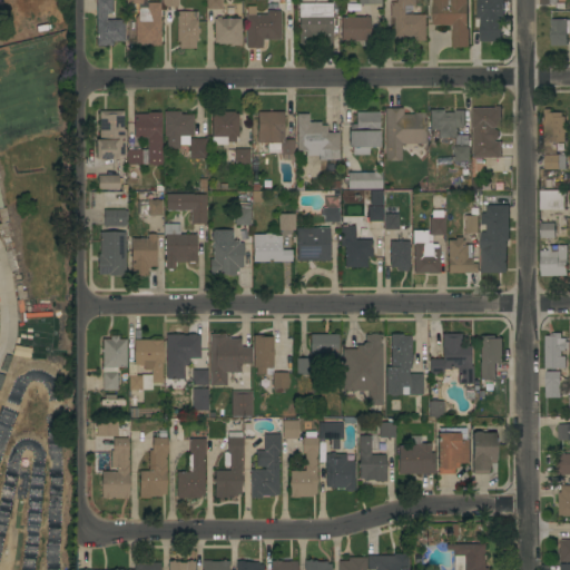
[(96,0),(111,0),(111,13),(106,13),(106,20),(124,20),(124,41),(111,41),(111,46),(96,46),(96,0)]
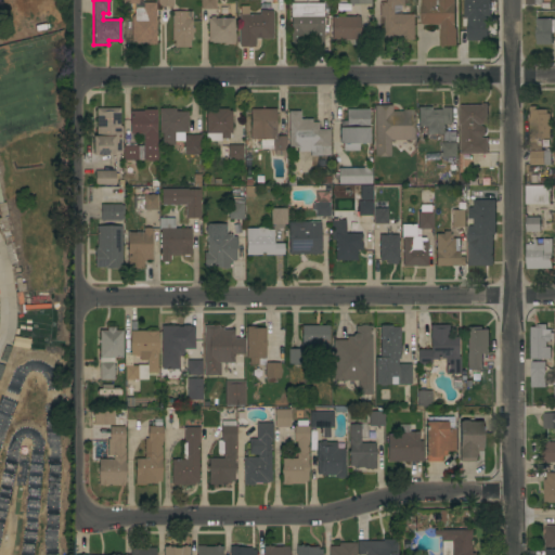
[(215,0),(215,9),(199,10),(199,0),(215,0)]
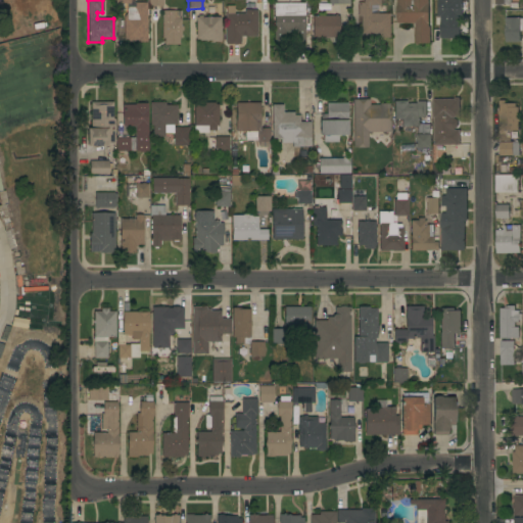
[(389,38),(376,38),(376,34),(361,34),(360,16),(358,16),(358,2),(363,2),(363,0),(378,0),(378,5),(370,5),(370,13),(388,13),(389,38)]
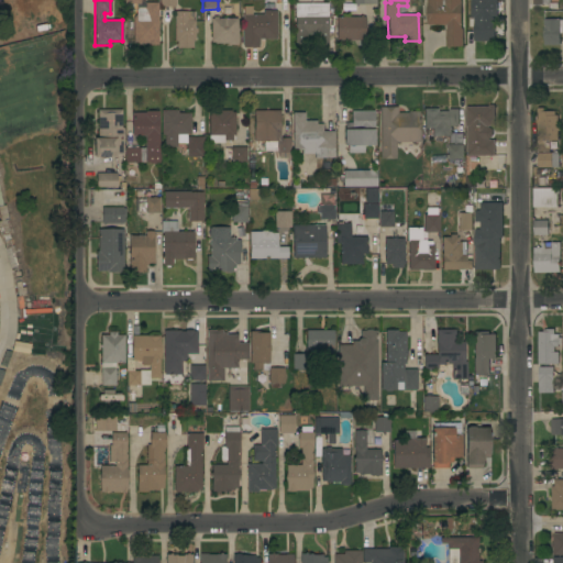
[(428,0),(462,0),(462,30),(463,30),(463,46),(446,46),(446,30),(448,30),(448,25),(428,25),(428,0)]
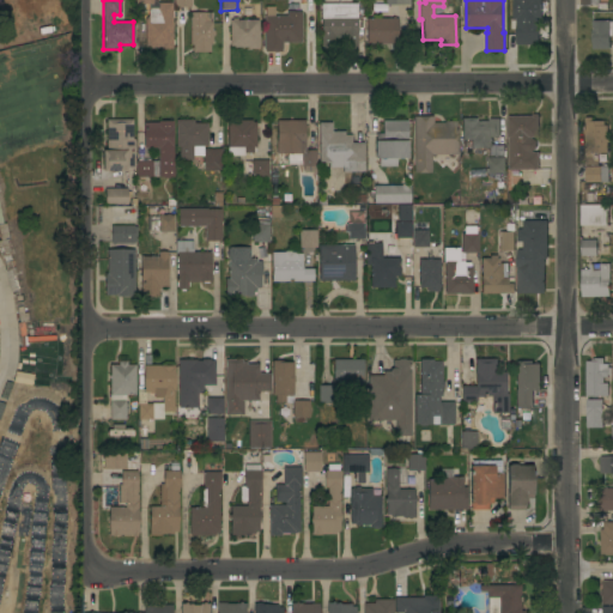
[(514,18),(514,0),(541,0),(541,24),(539,24),(539,46),(517,44),(517,18),(514,18)]
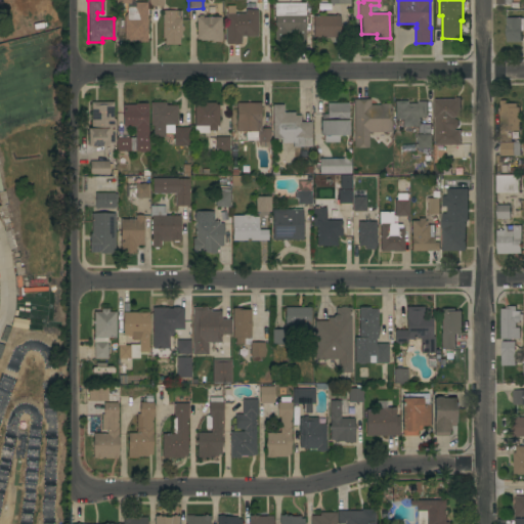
[(146,42),(137,42),(137,40),(124,40),(124,16),(126,16),(126,7),(133,7),(133,6),(135,6),(135,2),(146,2),(146,42)]
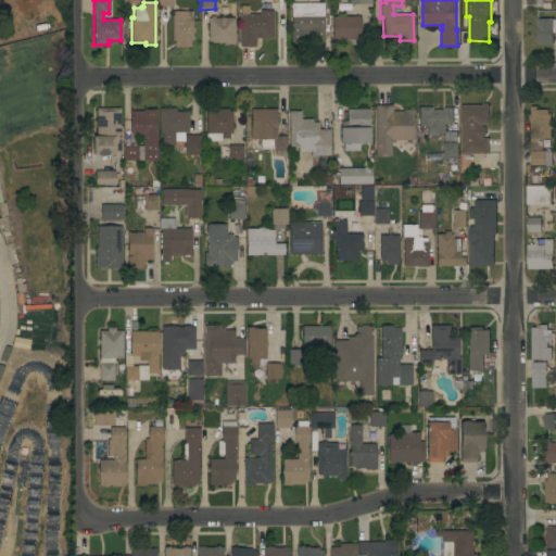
[(324,3),(324,47),(311,47),(311,34),(302,34),(302,47),(291,47),(291,3),(324,3)]
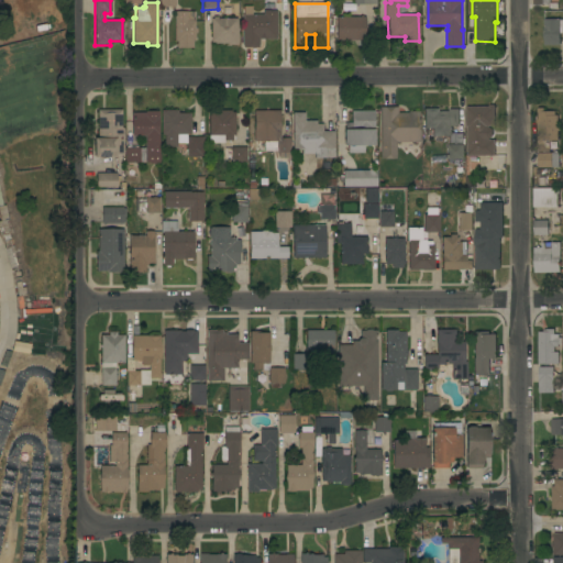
[(174,12),(194,11),(194,29),(196,29),(196,33),(195,33),(195,41),(192,41),(192,48),(176,48),(176,41),(174,41),(174,12)]
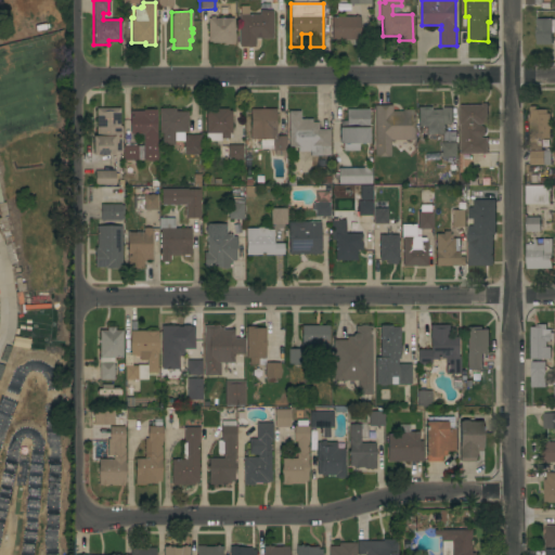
[(272,38),(255,38),(255,47),(239,47),(239,14),(259,14),(259,11),(272,11),(272,38)]
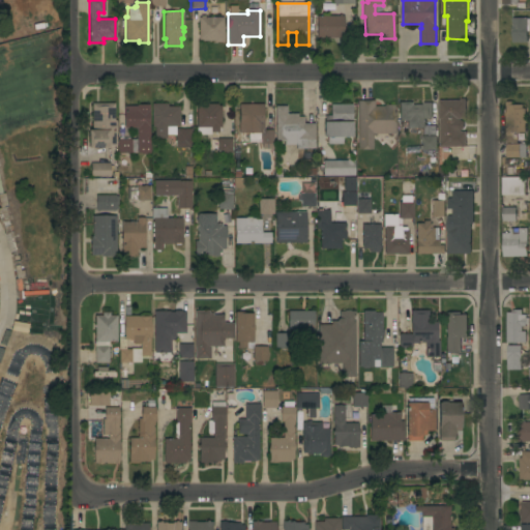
[(223,42),(213,42),(213,41),(201,41),(201,39),(198,39),(198,18),(200,18),(200,16),(204,16),(204,18),(223,18),(223,42)]
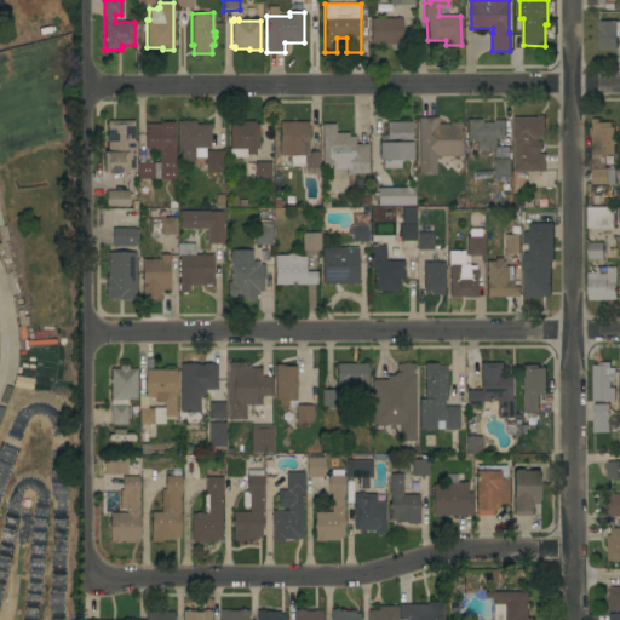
[(369,18),(402,18),(402,45),(369,45),(369,18)]
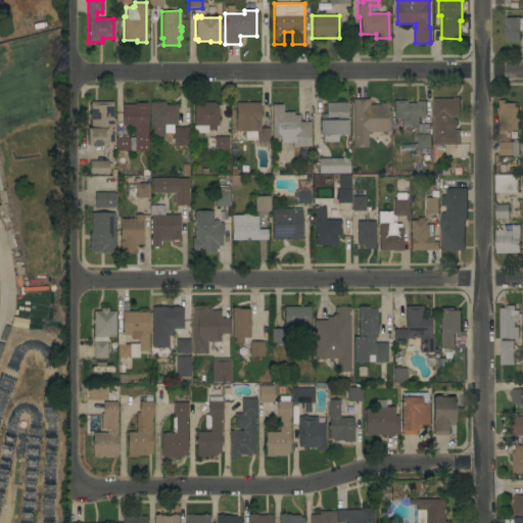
[(506,42),(506,17),(520,17),(520,18),(522,18),(522,31),(520,31),(520,42),(506,42)]
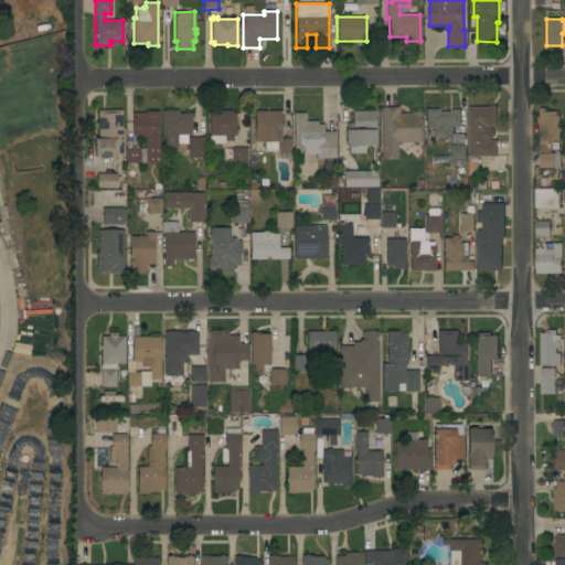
[(469,127),(468,127),(468,107),(491,107),(491,106),(497,106),(497,127),(491,127),(491,128),(494,130),(494,137),(491,140),(497,140),(497,157),(469,157),(469,127)]
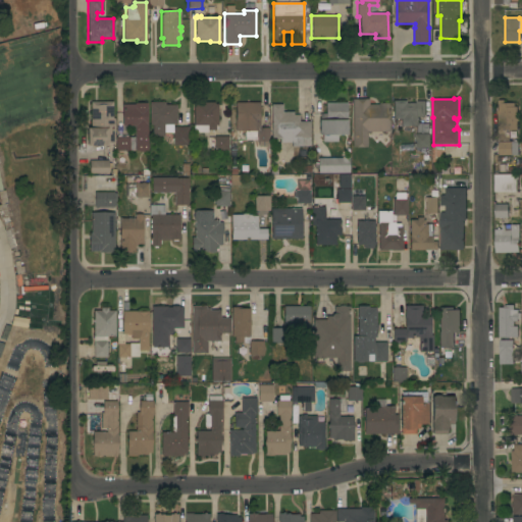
[(352,99),(368,99),(368,105),(378,105),(378,103),(388,103),(388,132),(366,132),(367,147),(352,147),(352,99)]
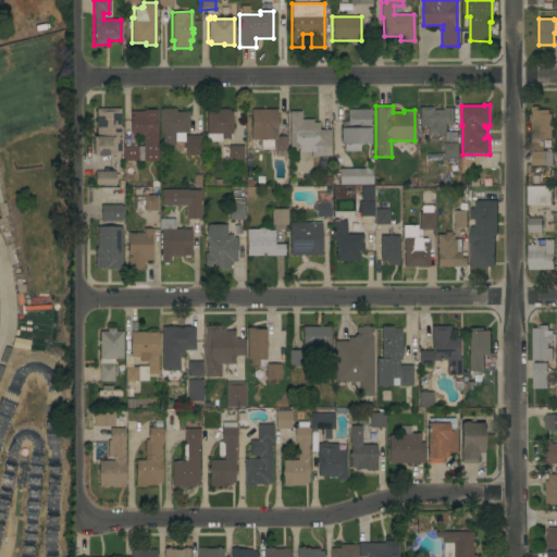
[(455,125),(447,125),(447,134),(428,134),(428,127),(419,127),(419,107),(429,107),(429,110),(445,110),(445,109),(455,108),(455,125)]
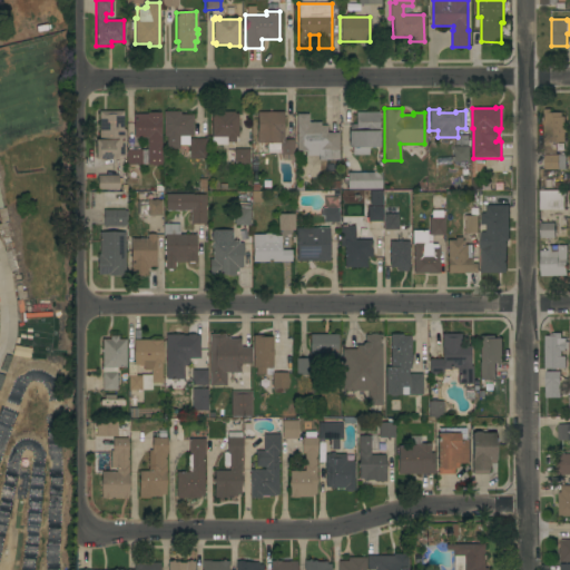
[(566,128),(568,128),(568,133),(566,133),(566,143),(557,143),(557,155),(544,155),(544,109),(551,109),(551,112),(562,112),(562,117),(566,117),(566,128)]
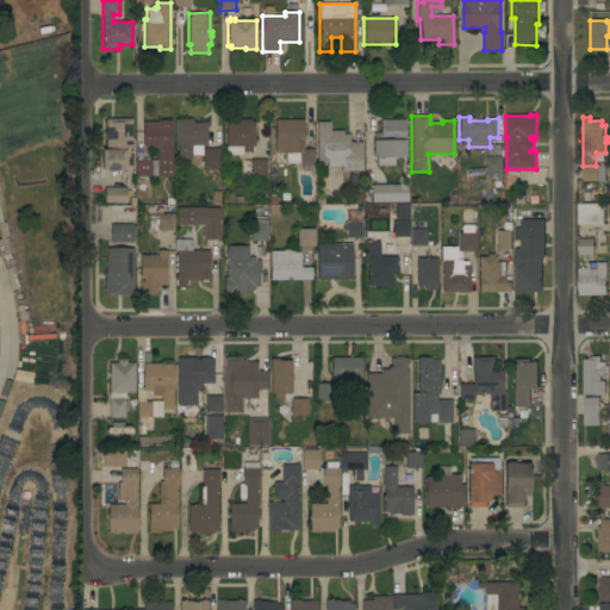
[(134,170),(130,170),(130,168),(124,168),(124,170),(101,170),(101,149),(105,149),(105,119),(131,119),(131,138),(132,138),(134,170)]
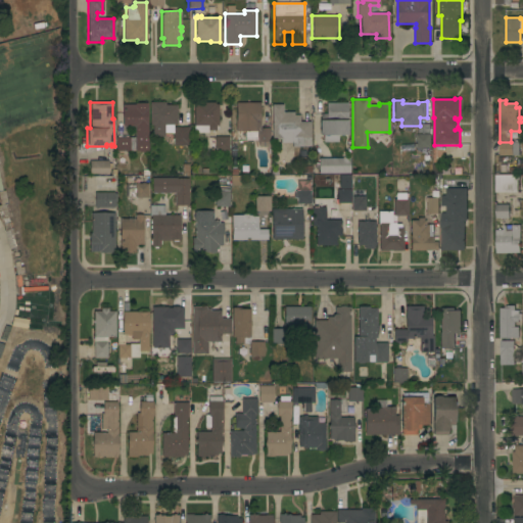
[(149,102),(164,102),(164,105),(176,105),(177,125),(163,125),(163,137),(152,137),(152,125),(149,126),(149,102)]
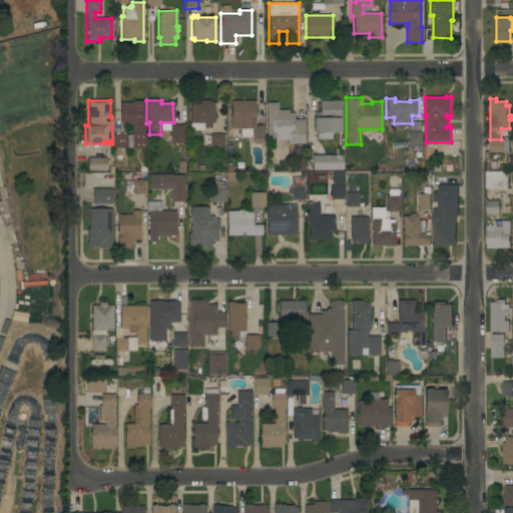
[(213,127),(210,127),(210,129),(206,129),(206,128),(203,128),(203,130),(189,130),(189,100),(210,100),(210,102),(213,102),(213,127)]
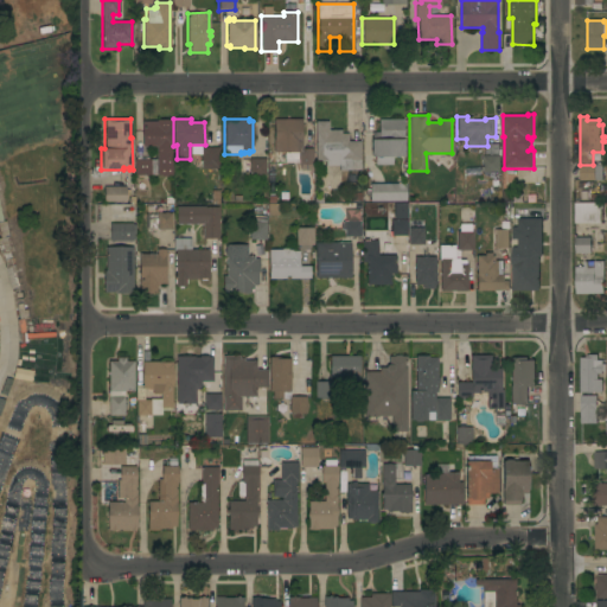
[(171,176),(167,176),(167,177),(161,177),(161,176),(157,176),(155,146),(141,146),(141,121),(155,121),(155,120),(171,120),(171,176)]
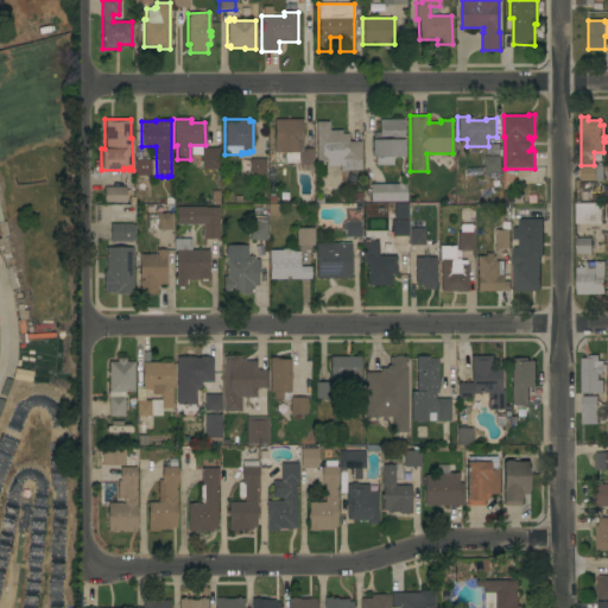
[(302,120),(302,150),(312,149),(312,171),(301,171),(301,165),(298,165),(298,163),(284,164),(284,153),(273,153),(273,140),(273,120),(302,120)]
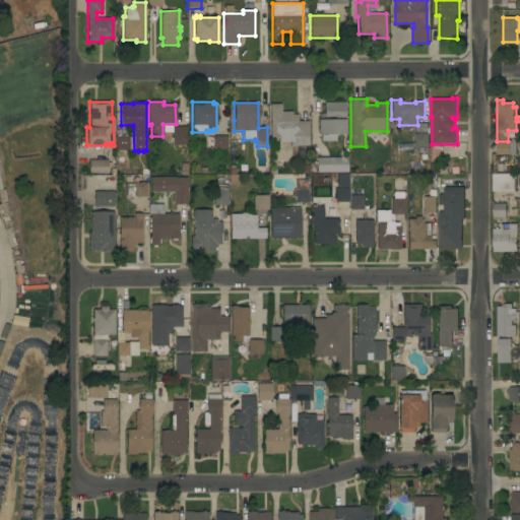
[(344,103),(344,120),(345,120),(345,134),(335,134),(335,141),(321,141),(321,135),(317,135),(317,120),(318,120),(318,114),(324,114),(324,103),(344,103)]
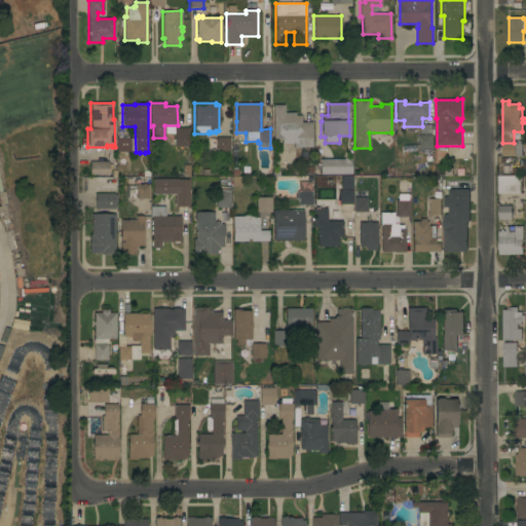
[(272,105),(284,105),(284,113),(295,113),(295,116),(301,116),(301,122),(311,122),(311,148),(294,148),(294,144),(274,144),(274,140),(272,140),(272,105)]
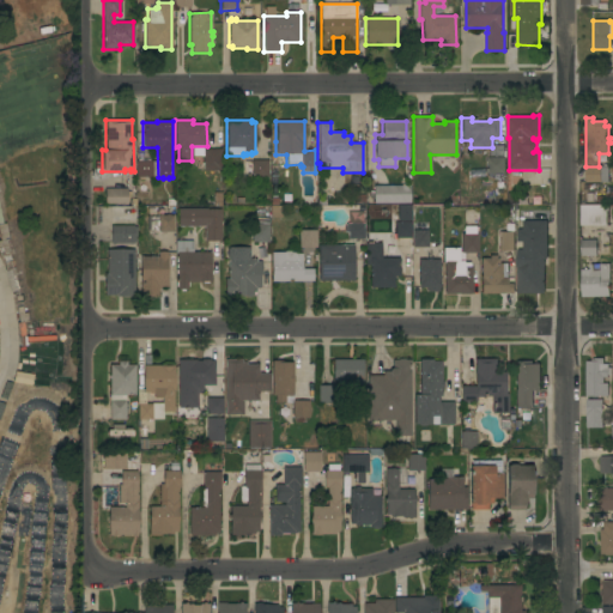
[(202,150),(207,150),(207,149),(218,149),(218,150),(220,150),(222,170),(202,170),(202,150)]
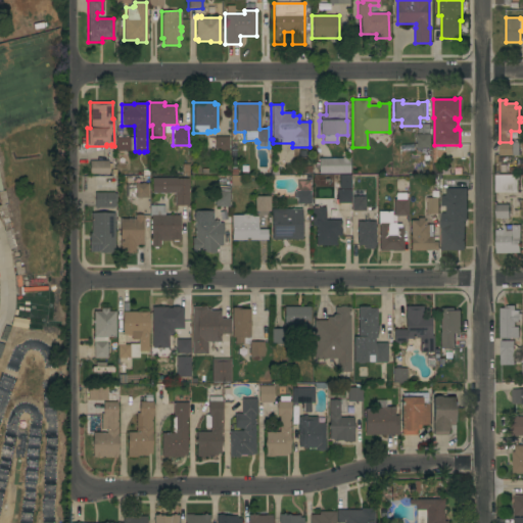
[(413,148),(413,144),(416,144),(416,135),(431,134),(431,148),(413,148)]
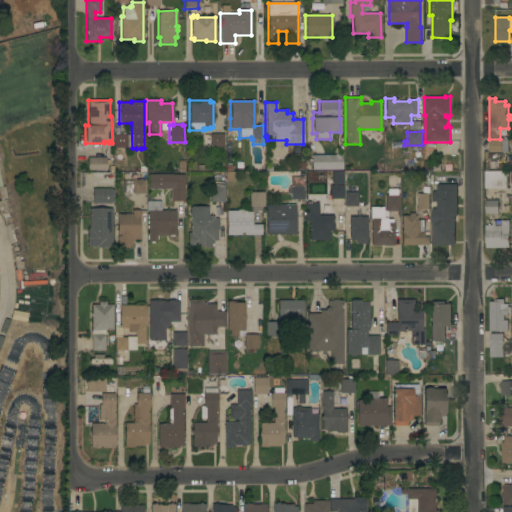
[(224,148),(209,148),(202,148),(202,134),(206,134),(206,133),(208,133),(208,134),(209,134),(223,134),(224,148)]
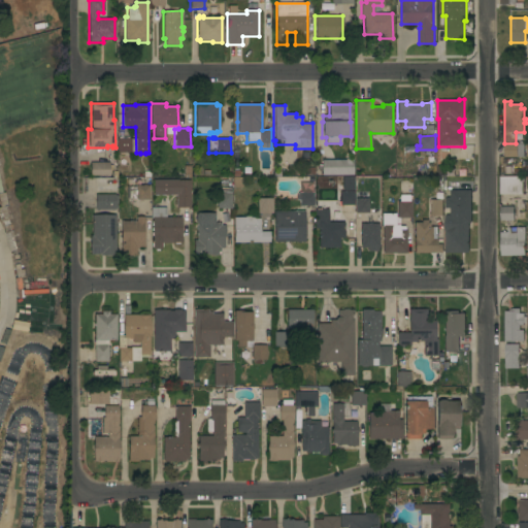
[(117,139),(135,138),(135,153),(117,153),(117,139)]
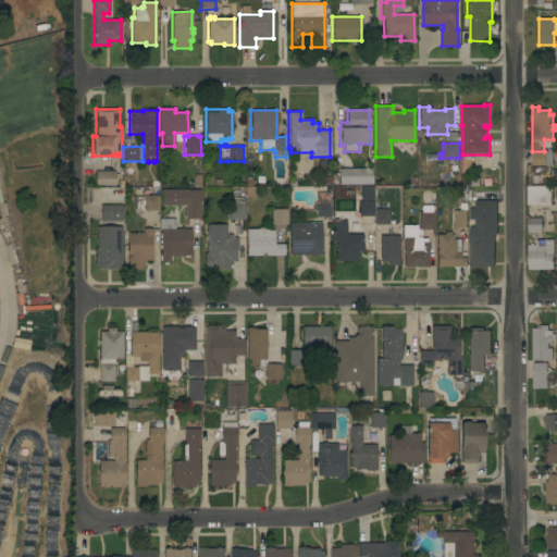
[(553,166),(546,166),(546,165),(532,165),(532,151),(546,151),(553,151),(553,166)]
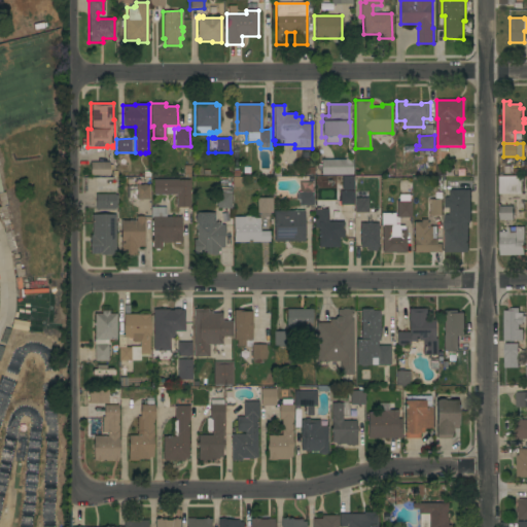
[(320,175),(320,160),(352,160),(352,175),(320,175)]
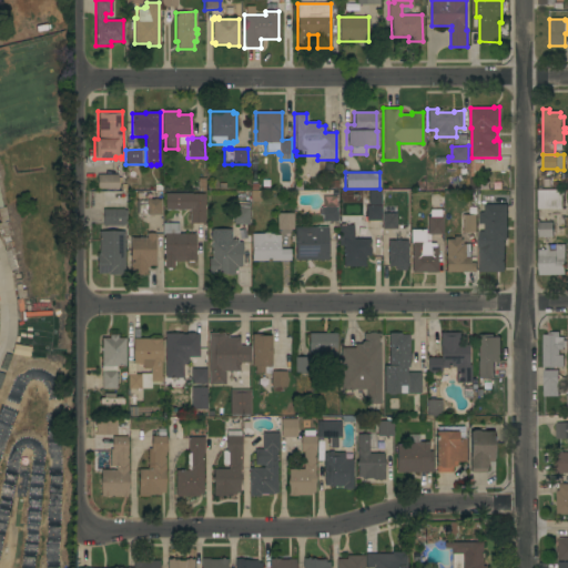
[(117,174),(117,178),(120,178),(120,188),(117,188),(117,189),(97,189),(97,174),(117,174)]
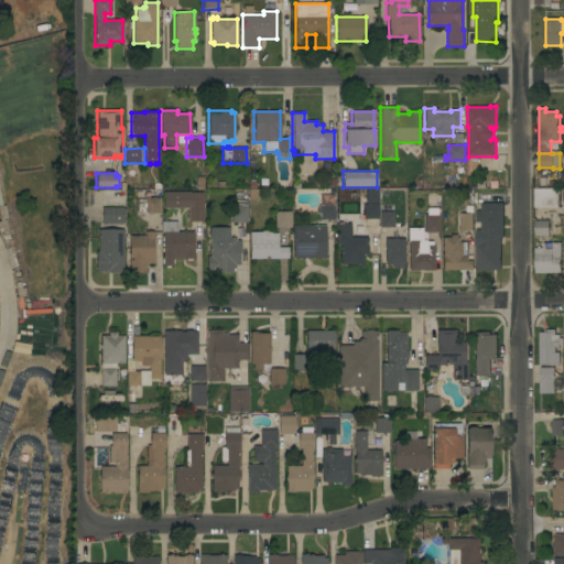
[(365,188),(378,188),(378,203),(365,203),(365,188)]
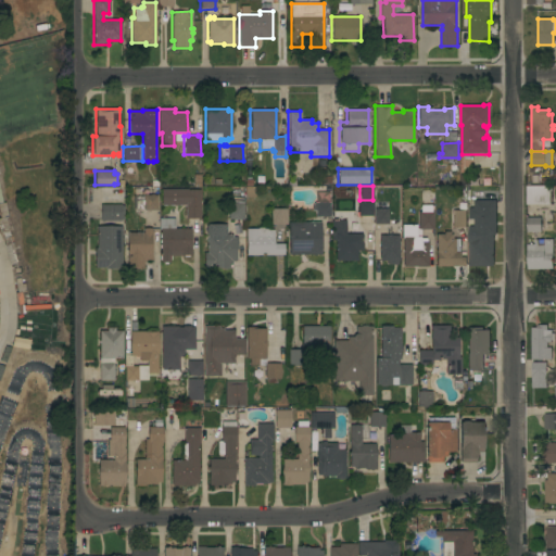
[(527,205),(527,186),(551,186),(551,204),(527,205)]
